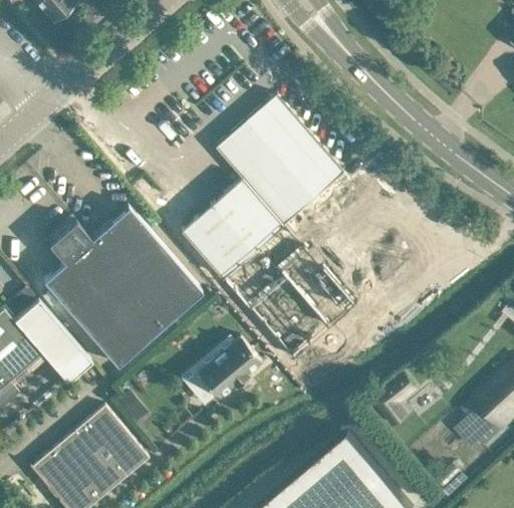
[(31,0),(54,25),(76,5),(75,2),(77,0),(31,0)]
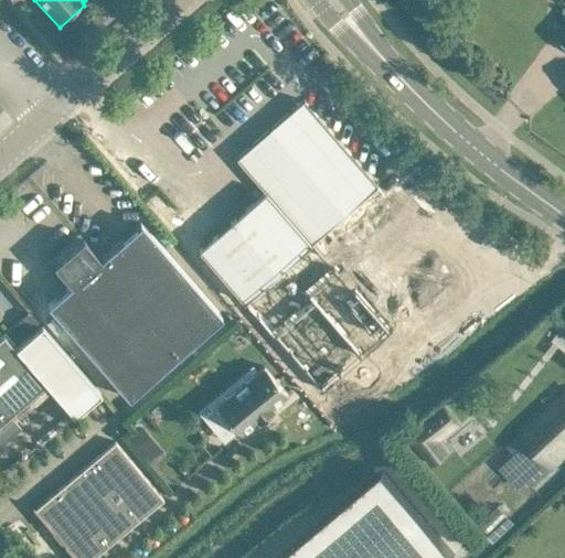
[(265,197),(199,255),(244,307),(319,394),(387,334),(312,247),(361,205),(377,191),(304,106),(287,120),(236,164),(265,197)]
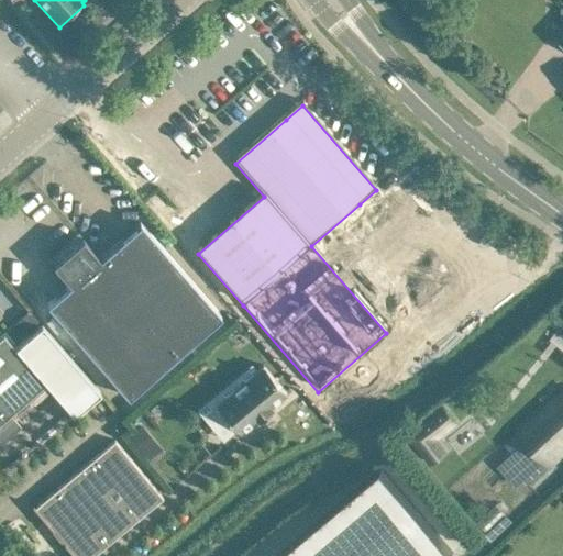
[(140,229),(100,263),(83,243),(53,269),(70,289),(47,309),(129,402),(221,321),(140,229)]
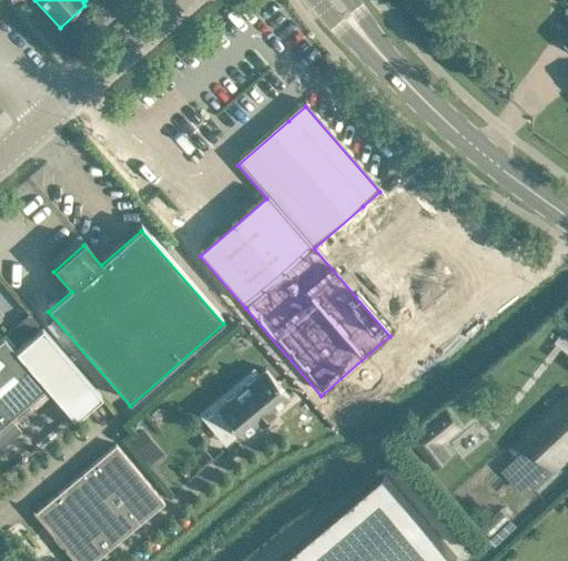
[(102,401),(42,333),(16,356),(47,391),(74,425),(102,401)]
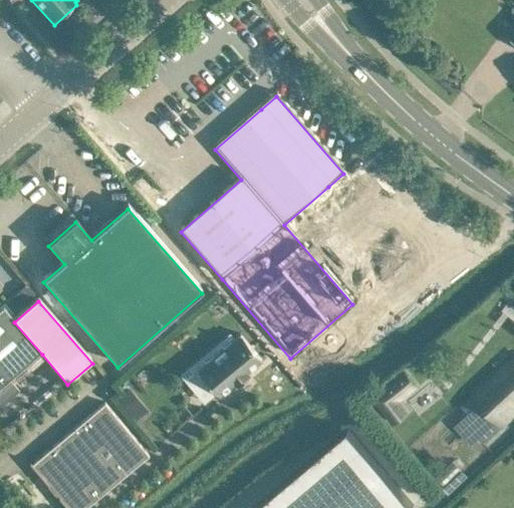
[(3,310),(0,312),(0,410),(19,395),(10,383),(42,354),(14,322),(3,310)]
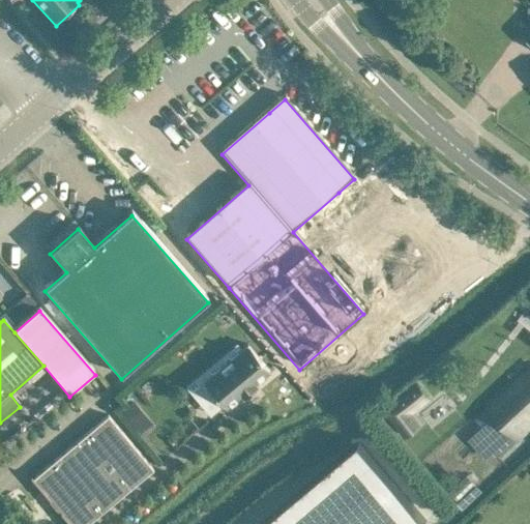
[(269,376),(247,348),(203,386),(226,414),(240,402),(242,404),(259,391),(255,387),(269,376)]
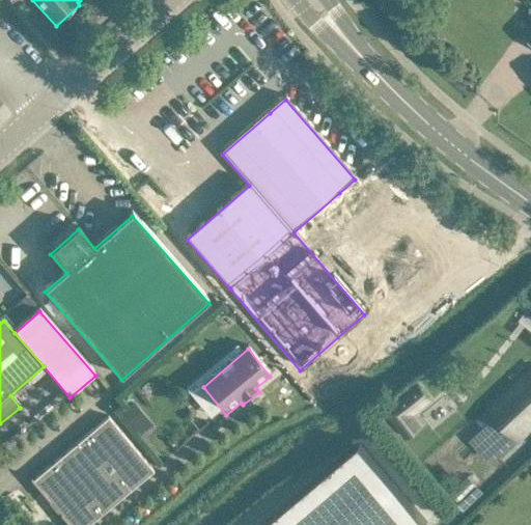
[(498,463),(530,432),(530,372),(488,413),(480,421),(487,429),(475,440),(492,459),(493,458),(498,463)]
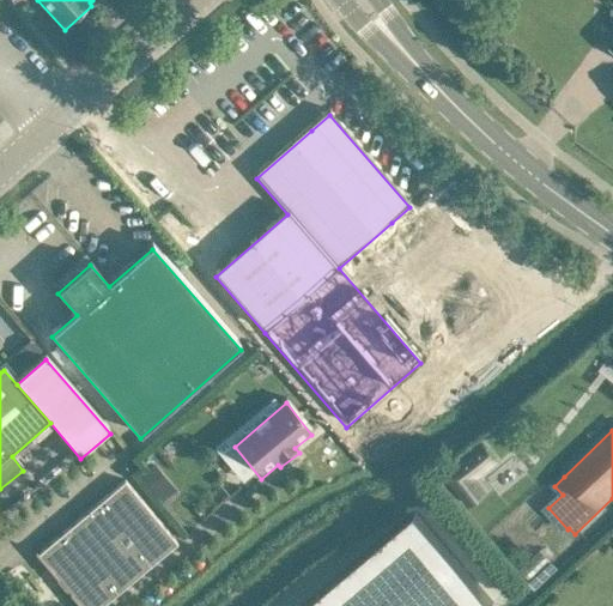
[(139,482),(161,509),(176,497),(155,470),(139,482)]
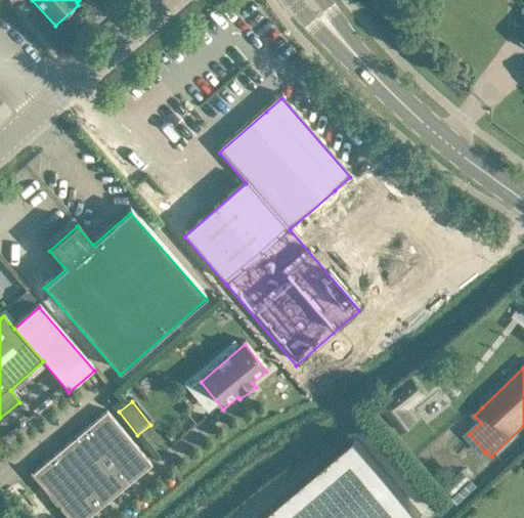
[(92,517),(151,469),(106,415),(32,478),(67,517),(92,517)]
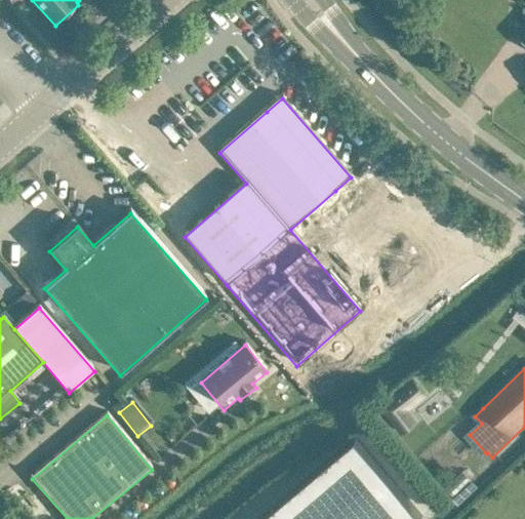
[(356,442),(264,518),(419,518),(356,442)]
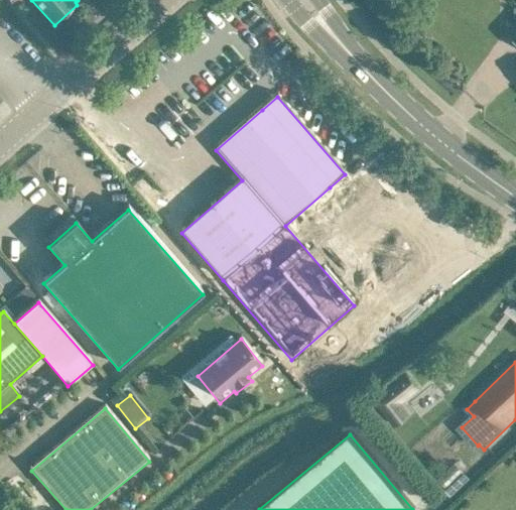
[(446,481),(454,493),(472,483),(465,471),(446,481)]
